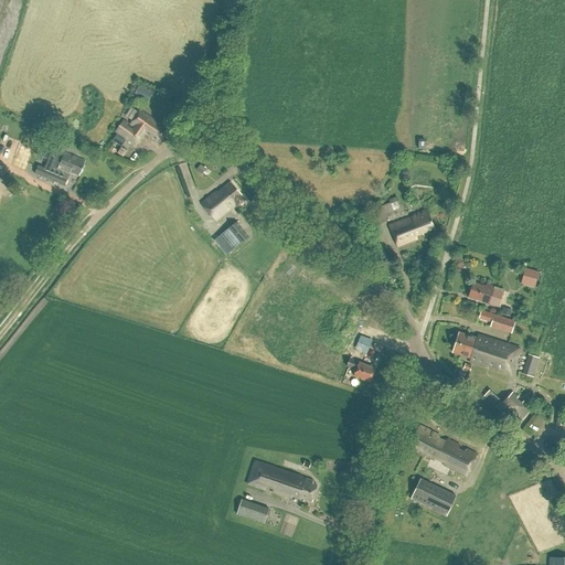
[(146,103),(150,93),(139,88),(135,98),(146,103)]
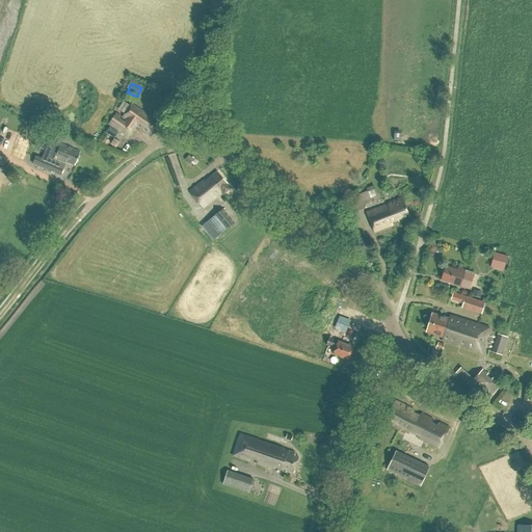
[(109,125),(120,131),(128,137),(136,127),(147,134),(156,122),(131,104),(122,116),(127,121),(126,122),(120,117),(121,115),(117,113),(109,125)]
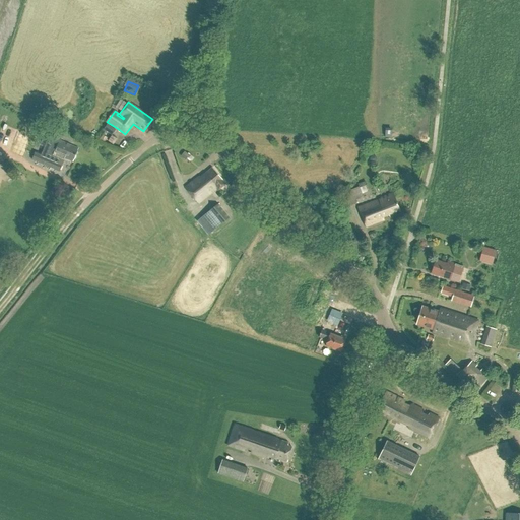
[(105,115),(110,106),(103,103),(99,111),(105,115)]
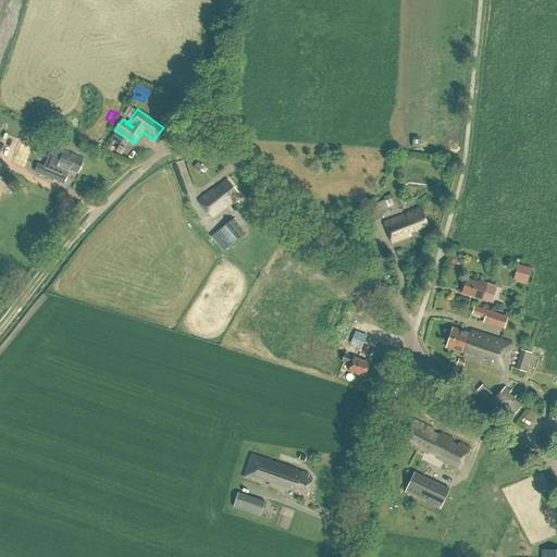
[(13,145),(23,150),(29,135),(31,136),(32,133),(11,123),(5,133),(16,137),(13,145)]
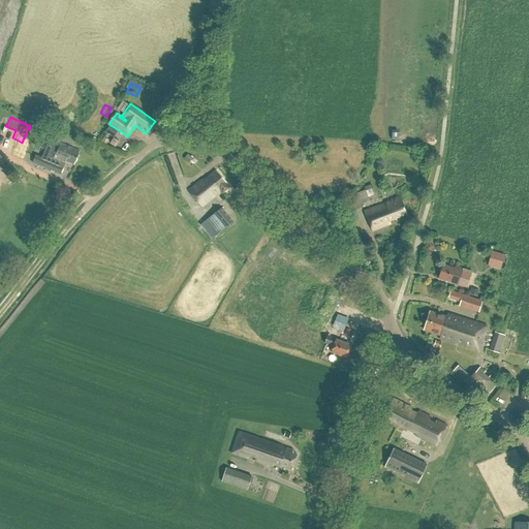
[(114,137),(118,132),(110,126),(105,131),(114,137)]
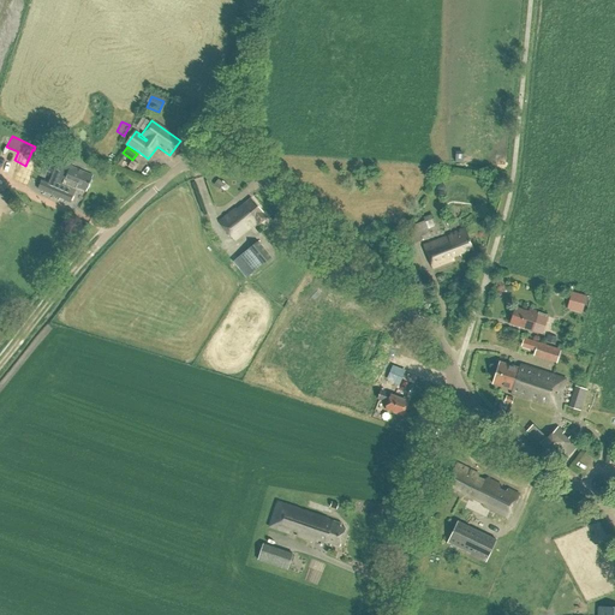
[(59,159),(48,183),(75,195),(77,187),(87,191),(93,175),(71,167),(72,165),(59,159)]
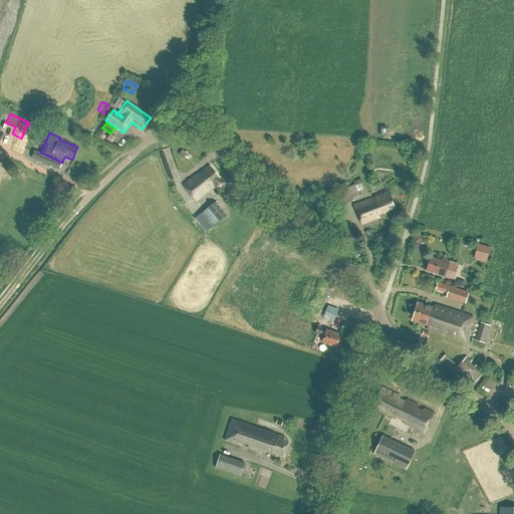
[(101,145),(104,151),(113,147),(110,141),(101,145)]
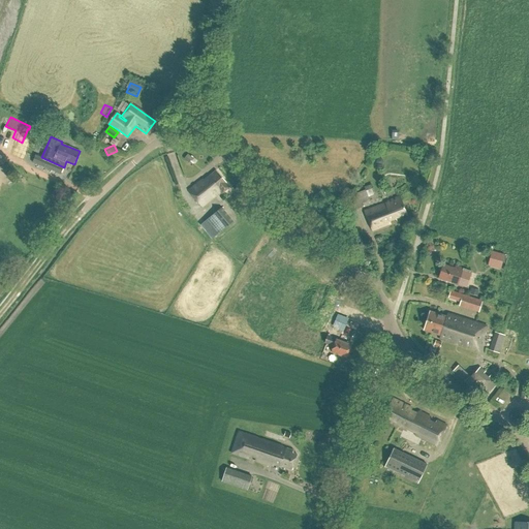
[(188,163),(191,160),(192,158),(190,156),(188,154),(184,159),(188,163)]
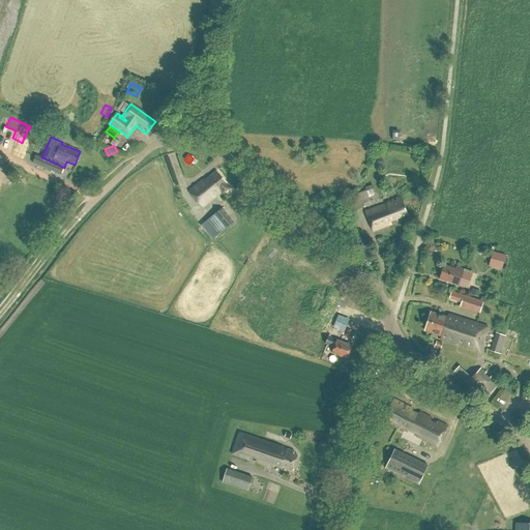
[(61,175),(64,168),(41,157),(36,155),(33,163),(61,175)]
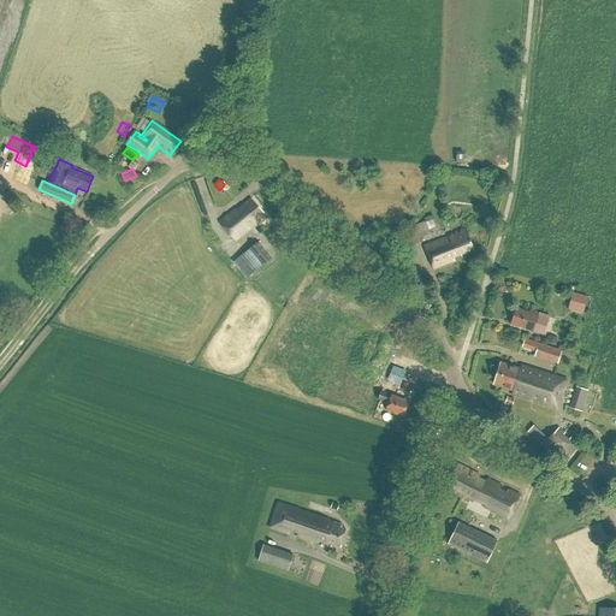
[(259,225),(267,219),(262,213),(264,213),(252,199),(243,205),(246,208),(240,212),(237,208),(220,223),(235,240),(256,221),(259,225)]
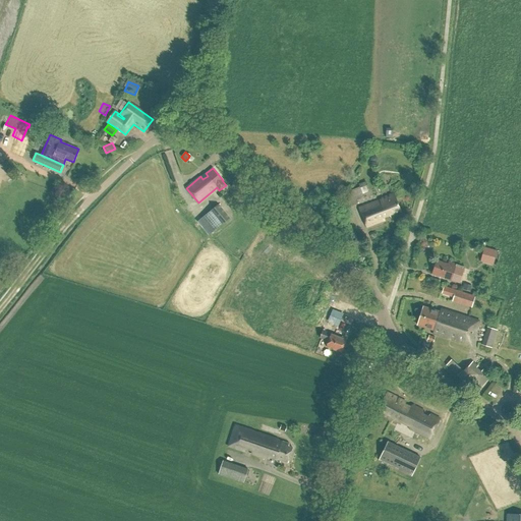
[(352,207),(357,204),(356,200),(364,197),(359,187),(351,190),(352,192),(347,194),(352,207)]
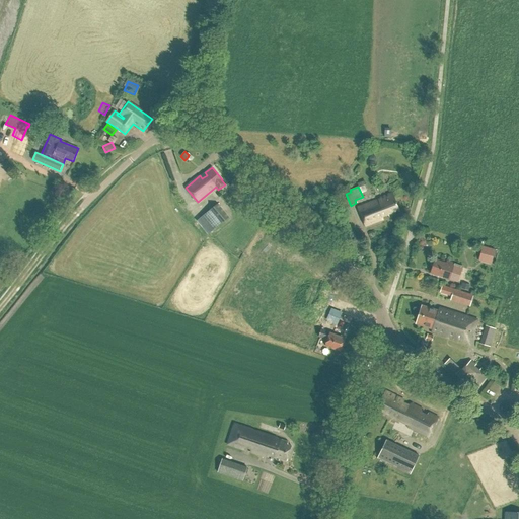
[(388,216),(398,212),(391,194),(379,199),(380,200),(358,209),(365,227),(383,219),(382,217),(388,215),(388,216)]
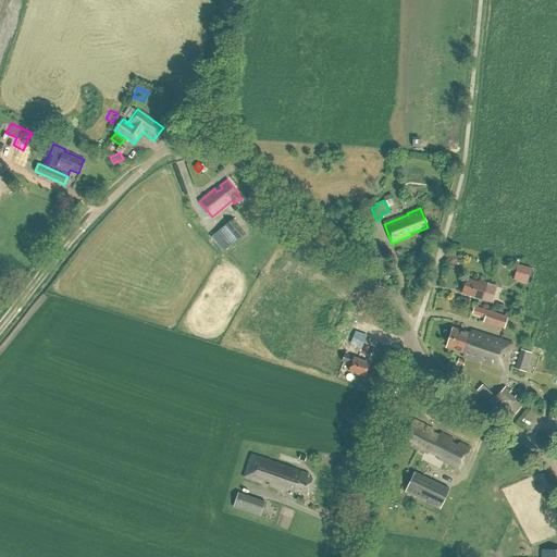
[(211,237),(223,252),(246,233),(234,218),(215,233),(211,237)]
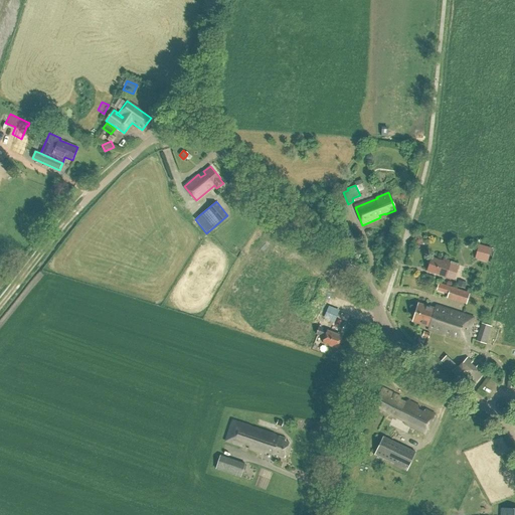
[(478,244),(476,253),(488,256),(491,247),(478,244)]
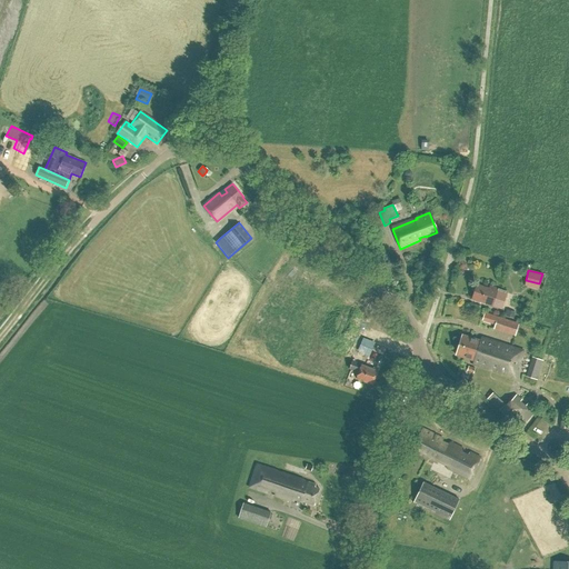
[(471,298),(492,306),(502,309),(508,292),(497,289),(489,287),(489,289),(476,285),(471,298)]
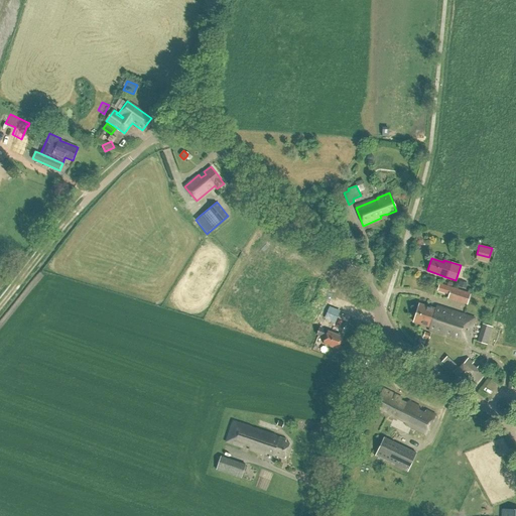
[(449,294),(448,298),(467,304),(471,293),(452,287),(449,294)]
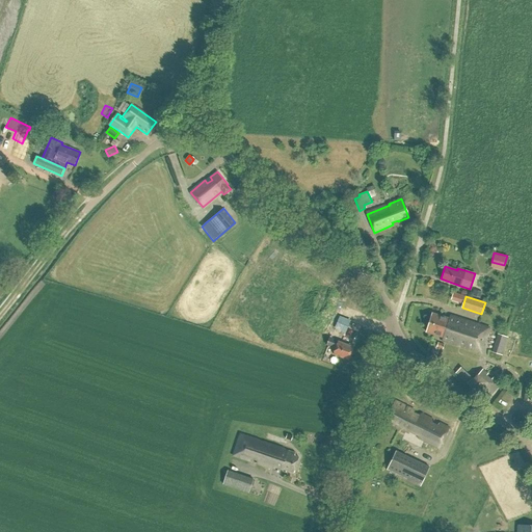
[(482,327),(453,318),(453,320),(448,318),(433,313),(427,331),(444,338),(442,341),(474,352),(480,354),(483,345),(485,337),(486,337),(488,329),(482,327)]
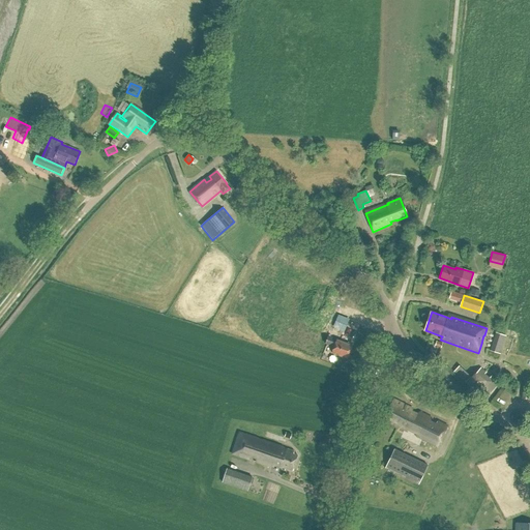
[(339,315),(333,327),(343,331),(348,319),(339,315)]
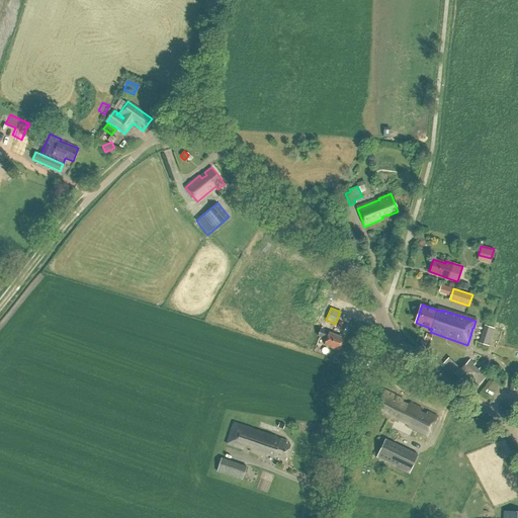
[(488,345),(493,328),(485,326),(479,342),(488,345)]
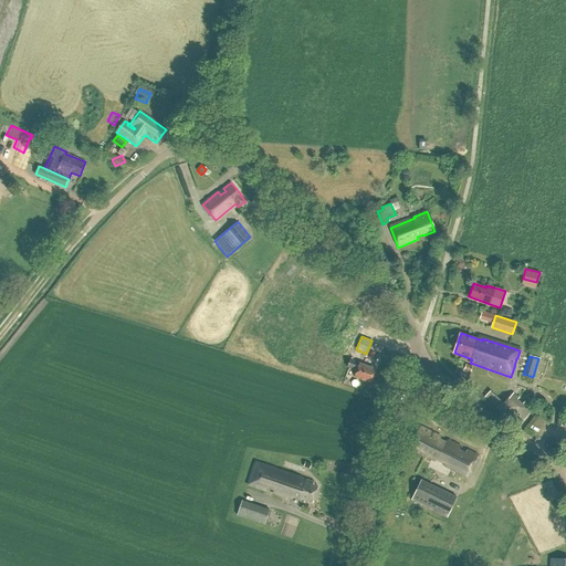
[(349,360),(347,367),(356,370),(354,378),(369,384),(374,369),(349,360)]
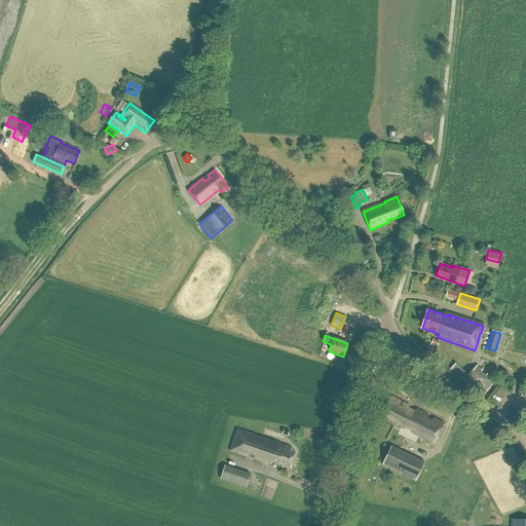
[(464,380),(482,396),(495,380),(488,373),(486,375),(481,371),(483,369),(478,365),(470,374),(464,380)]
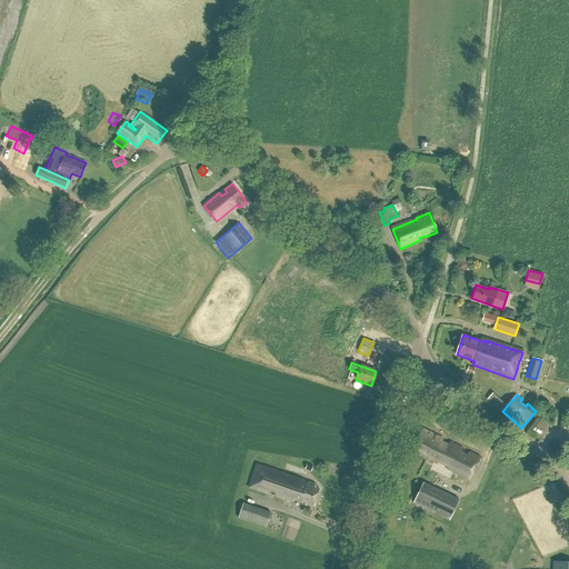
[(493,405),(499,409),(506,402),(500,397),(493,405)]
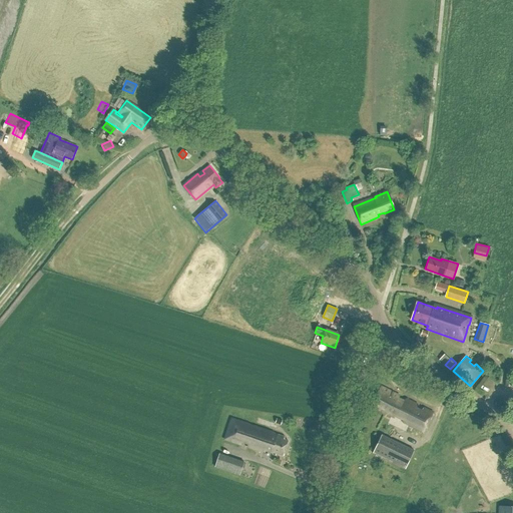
[(382,386),(371,406),(395,418),(395,417),(403,421),(403,422),(423,432),(425,427),(429,429),(431,424),(428,423),(433,412),(424,407),(422,410),(416,407),(418,404),(406,398),(404,401),(398,398),(400,395),(382,386)]
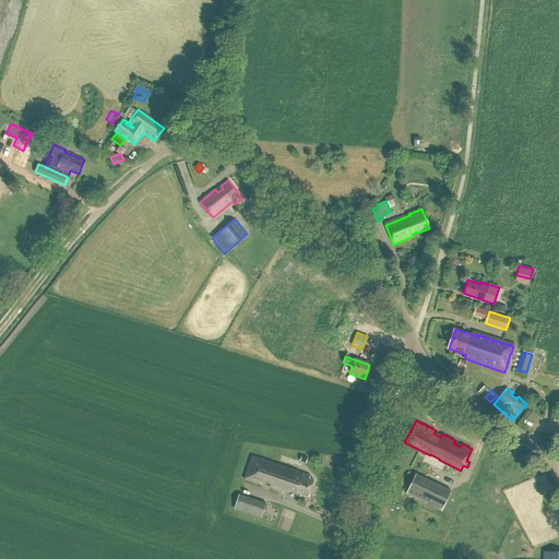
[(307,496),(312,479),(307,478),(308,475),(252,455),(245,477),(284,491),(285,489),(288,490),(288,489),(307,496)]
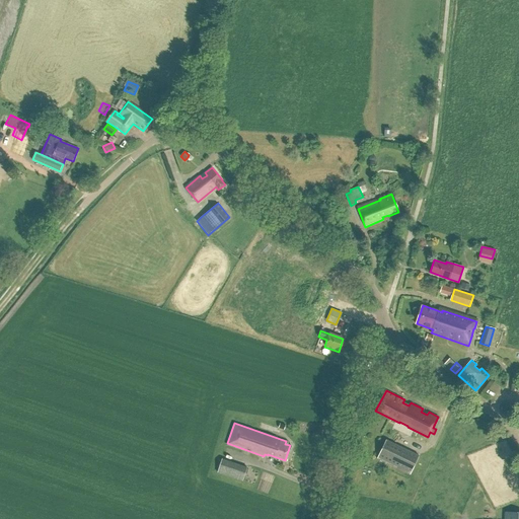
[(411,474),(420,455),(386,440),(377,459),(411,474)]
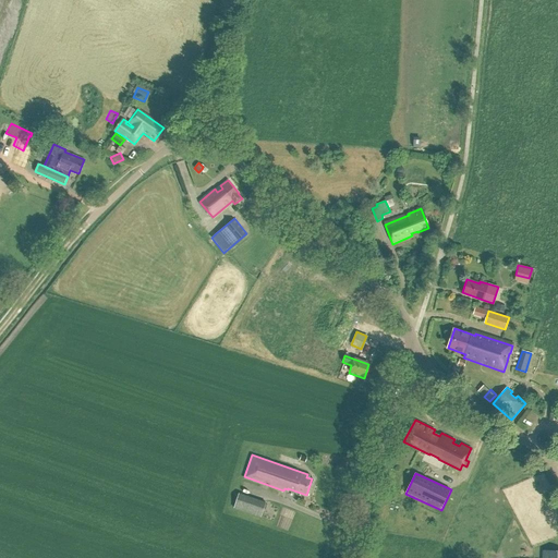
[(216,516),(244,521),(247,506),(220,499),(216,516)]
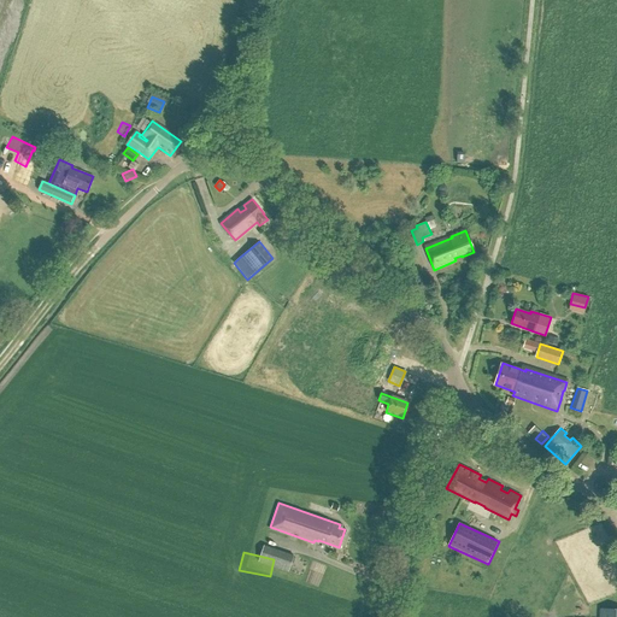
[(278,569),(288,573),(294,556),(285,552),(278,569)]
